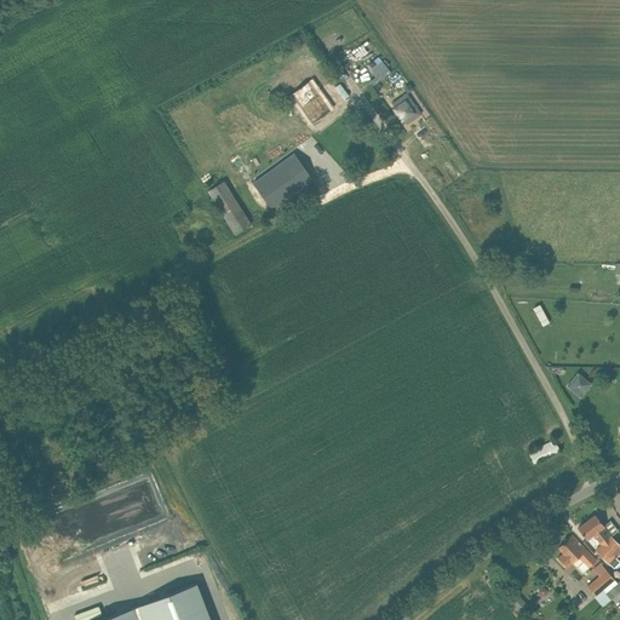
[(368,65),(377,76),(371,81),(374,86),(394,74),(380,56),(368,65)]
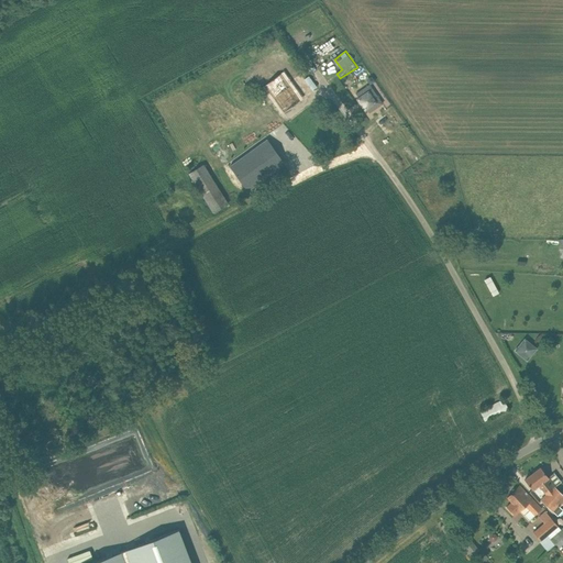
[(280,73),(262,86),(269,97),(264,100),(272,112),(277,108),(283,116),(300,102),(290,89),(291,88),(280,73)]
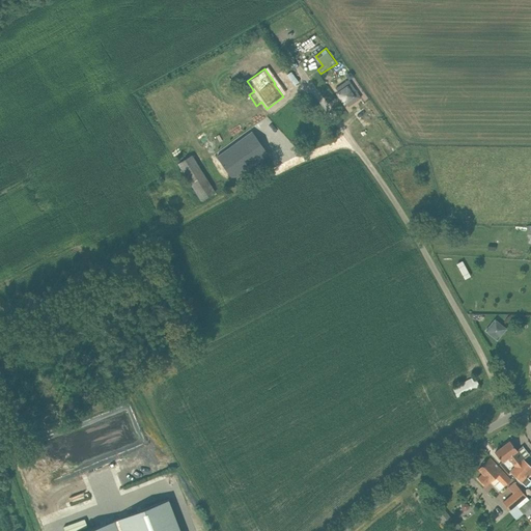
[(348,80),(335,89),(347,107),(361,98),(355,89),(354,90),(353,88),(354,88),(348,80)]
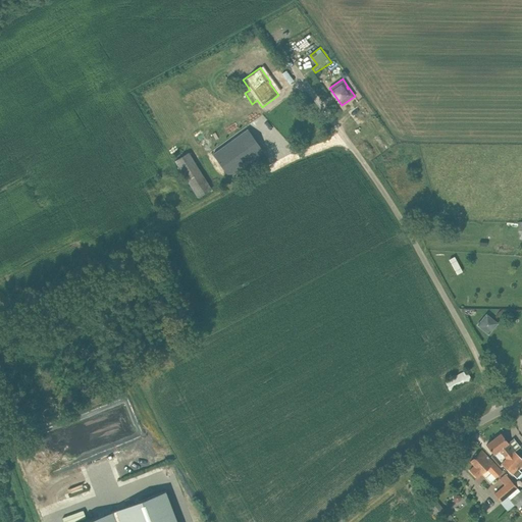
[(250,123),(217,147),(231,168),(265,144),(250,123)]
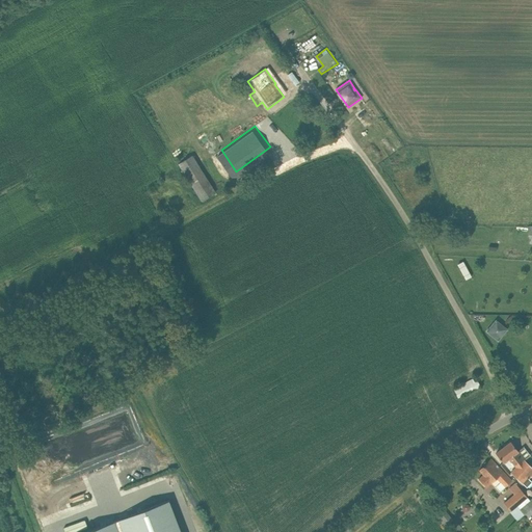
[(178,164),(180,167),(201,202),(215,192),(191,155),(182,162),(178,164)]
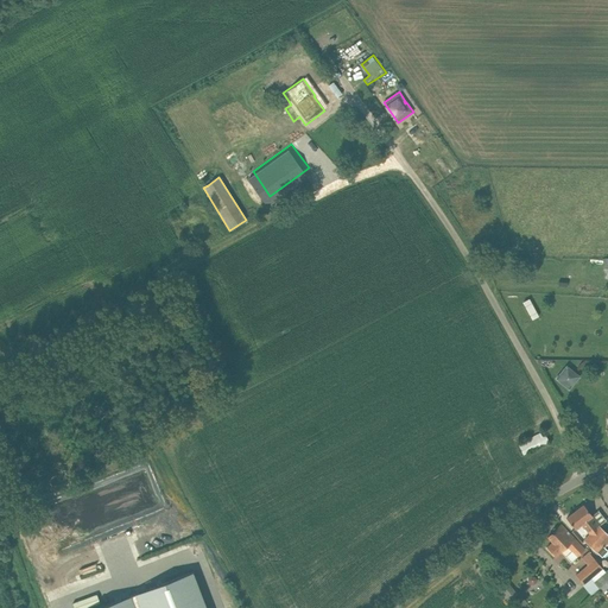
[(530,299),(524,303),(532,320),(538,316),(530,299)]
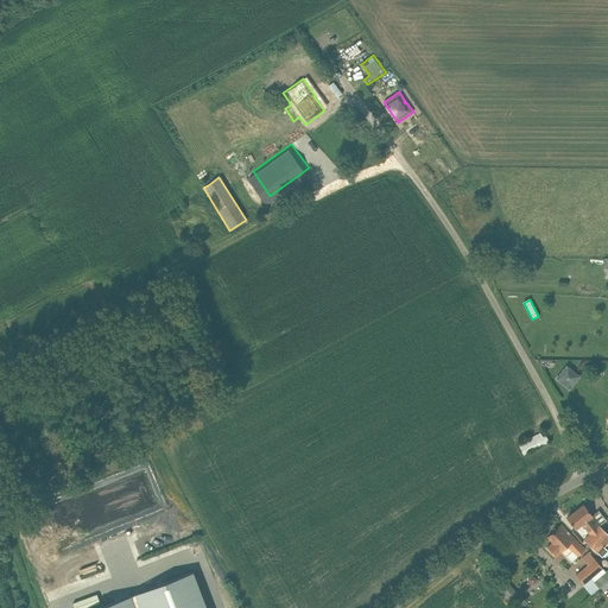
[(569,390),(581,377),(567,365),(556,379),(569,390)]
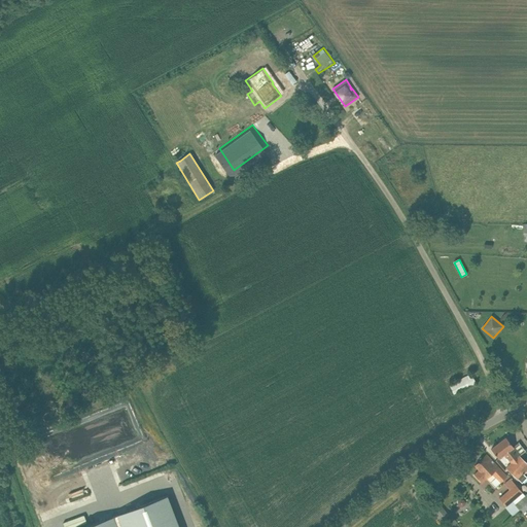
[(453,394),(476,383),(471,374),(449,385),(453,394)]
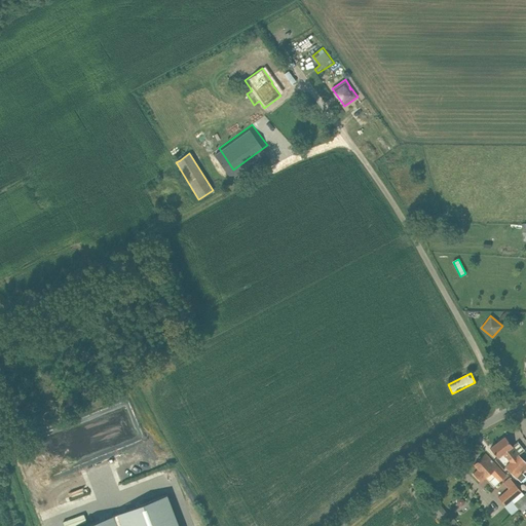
[(504,437),(490,448),(497,458),(503,453),(511,462),(517,456),(511,448),(513,447),(504,437)]
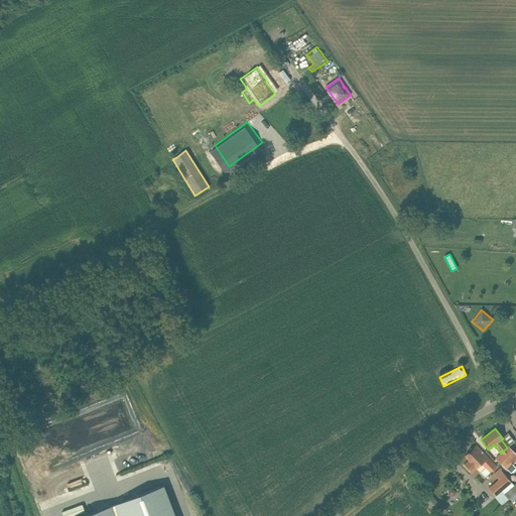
[(477,444),(476,444),(465,456),(469,461),(465,465),(472,473),(477,468),(477,469),(482,464),(490,473),(497,466),(477,444)]
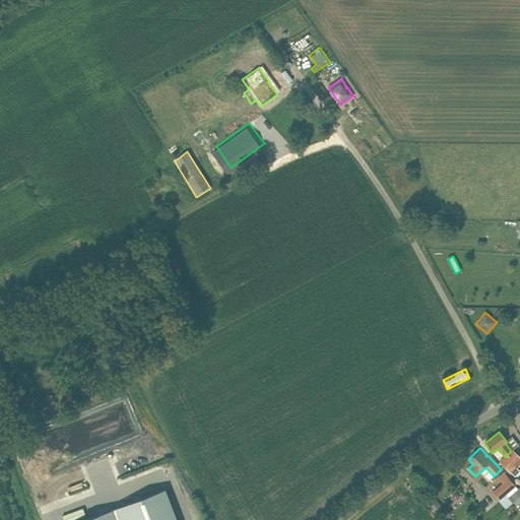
[(505,457),(500,462),(509,471),(514,466),(516,468),(519,463),(519,457),(512,450),(511,451),(505,457)]
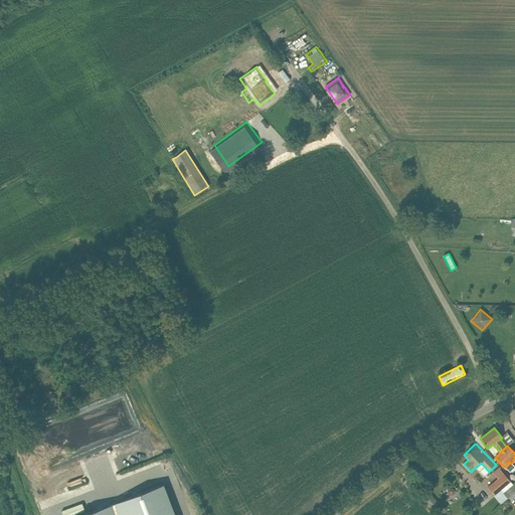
[(498,468),(493,473),(498,479),(488,487),(494,495),(510,482),(498,468)]
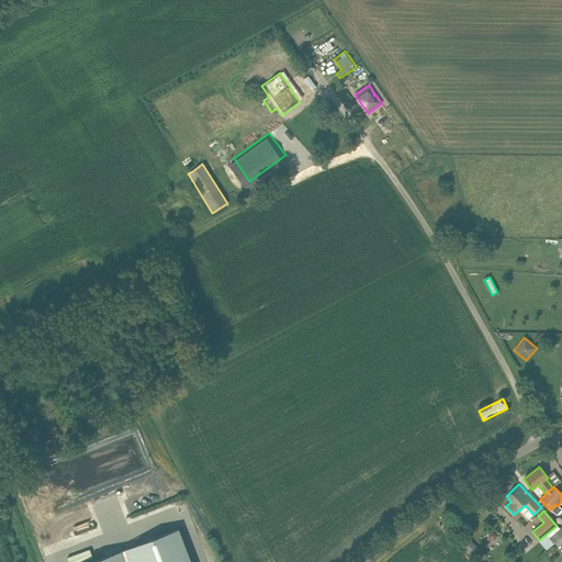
[(561,525),(549,538),(555,548),(561,542),(561,525)]
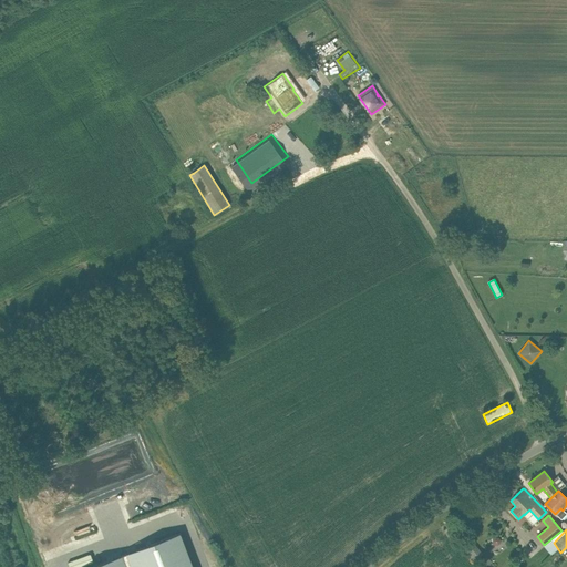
[(193,566),(181,534),(92,566),(193,566)]
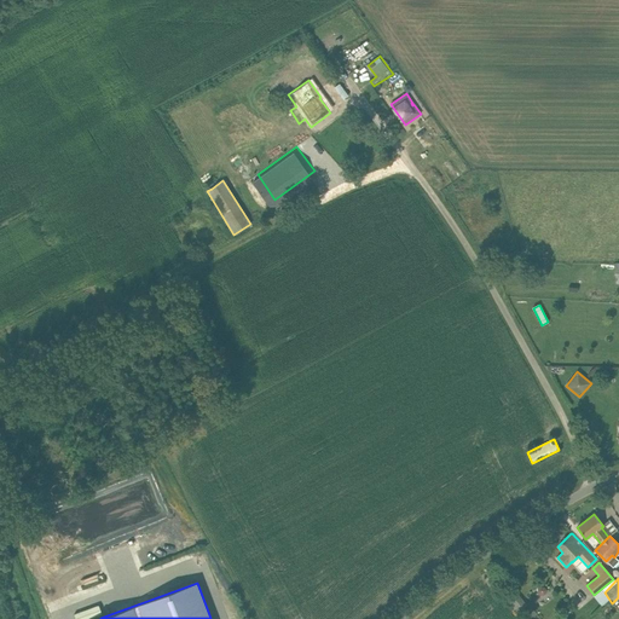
[(515,591),(505,599),(513,607),(522,600),(515,591)]
